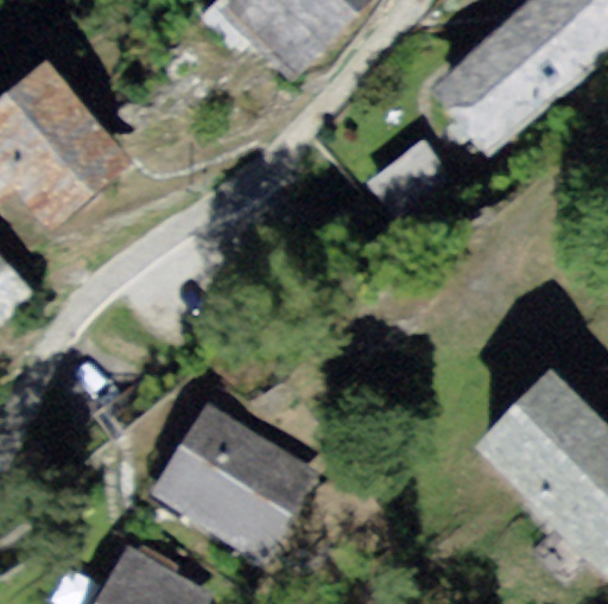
[(227,0),(221,7),(299,78),(372,0),(227,0)]
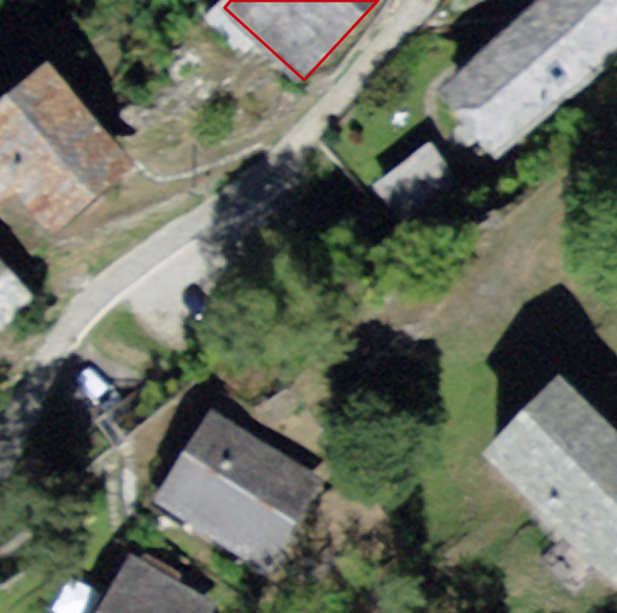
[(529,0),(429,88),(494,163),(616,54),(616,0),(529,0)]
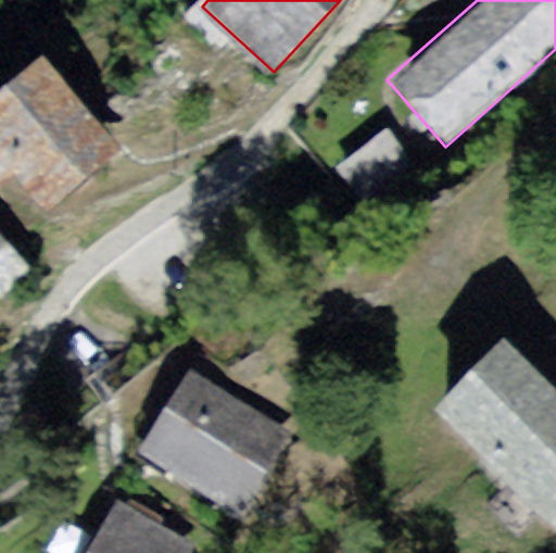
[(118,145),(42,54),(0,90),(0,183),(16,170),(47,205),(118,145)]
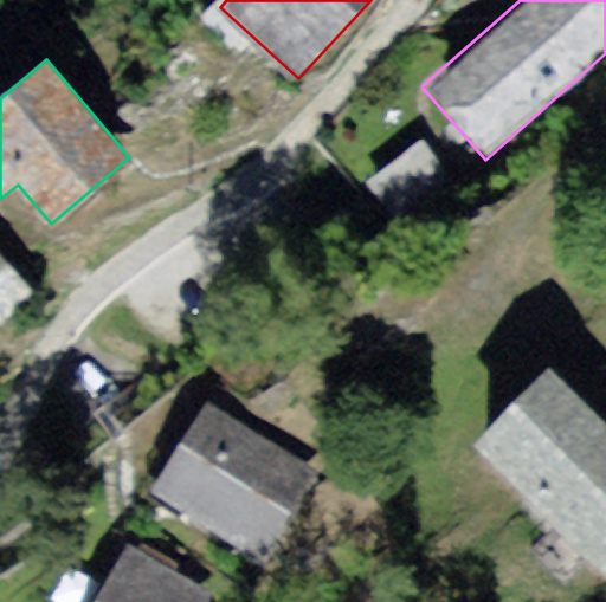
[(451,176),(421,138),(369,180),(399,218),(451,176)]
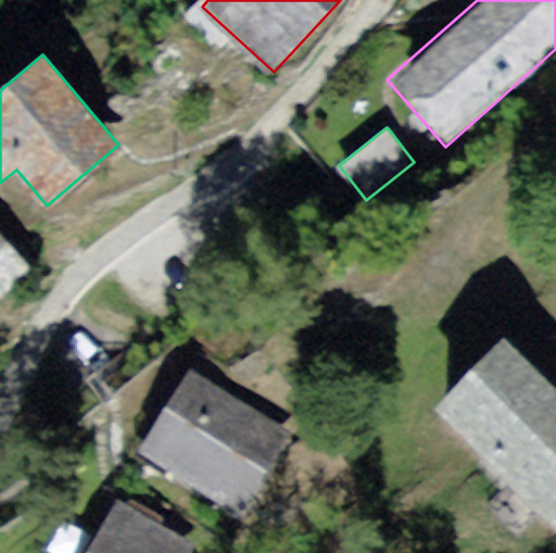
[(0,233),(0,293),(29,268),(0,233)]
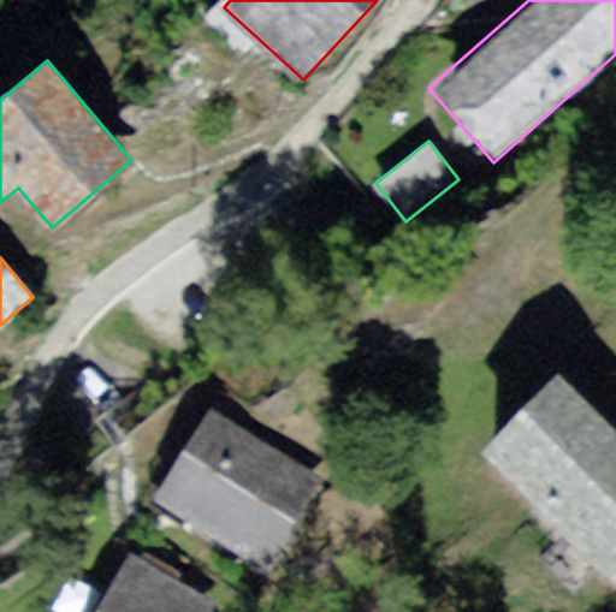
[(615,580),(615,433),(556,374),(481,450),(615,581),(615,580)]
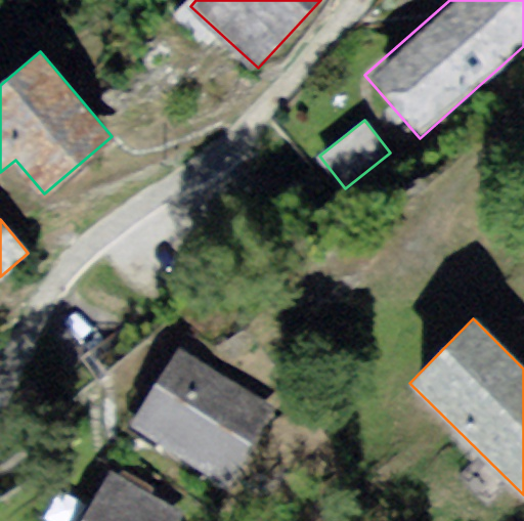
[(276,408),(178,346),(132,419),(229,481),(276,408)]
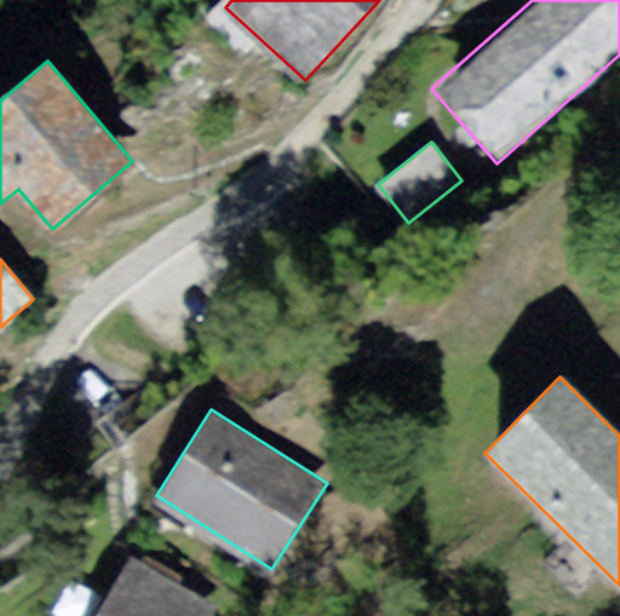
[(210,615),(219,599),(130,554),(98,615),(210,615)]
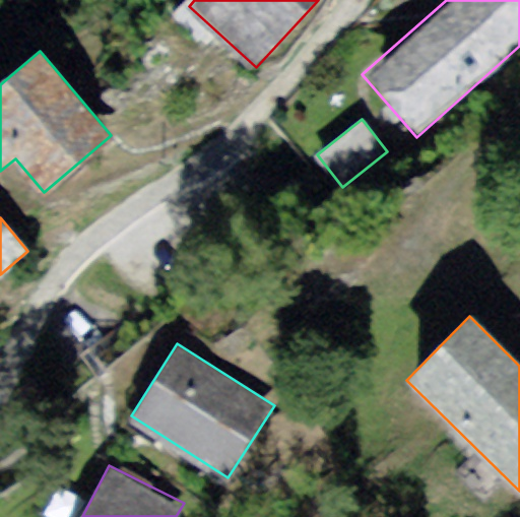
All buildings are outlined.
